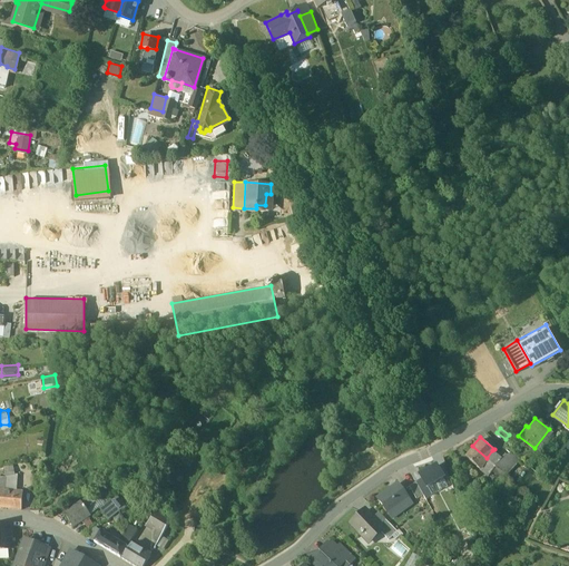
[(487,458),(472,446),(466,455),(479,467),(487,458)]
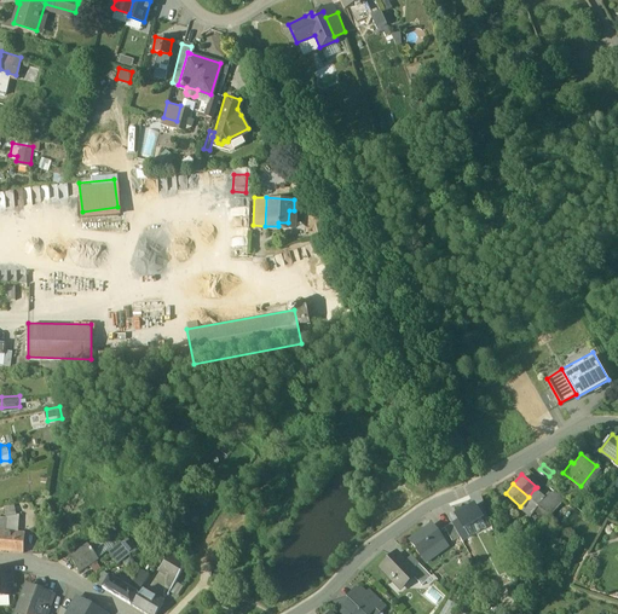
[(535,488),(529,497),(537,504),(543,496),(535,488)]
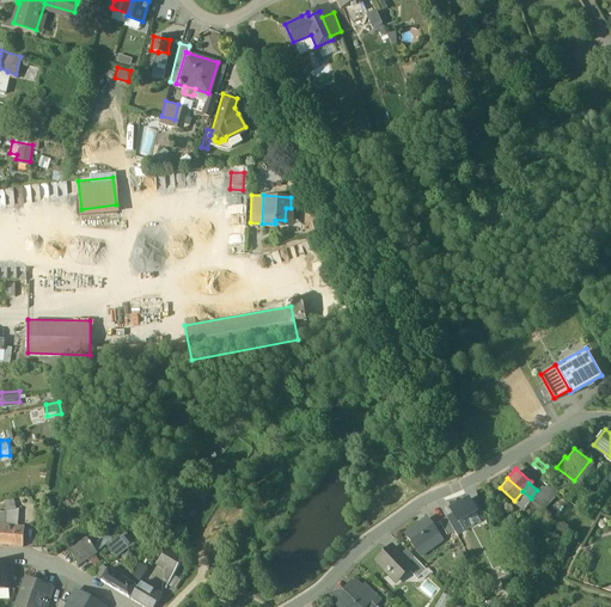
[(537,490),(531,498),(539,506),(543,508),(554,496),(542,484),(537,490)]
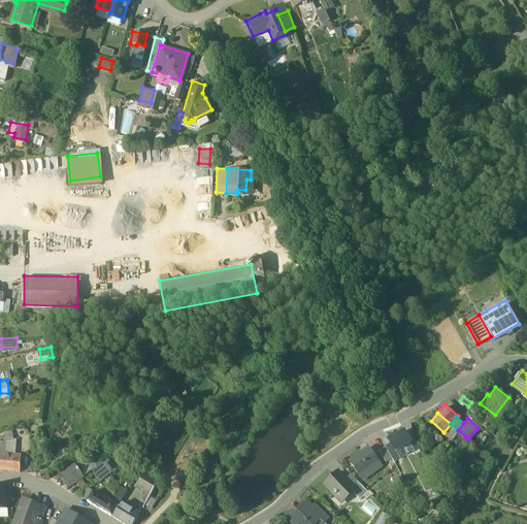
[(451,424),(443,432),(451,438),(456,432),(458,430),(451,424)]
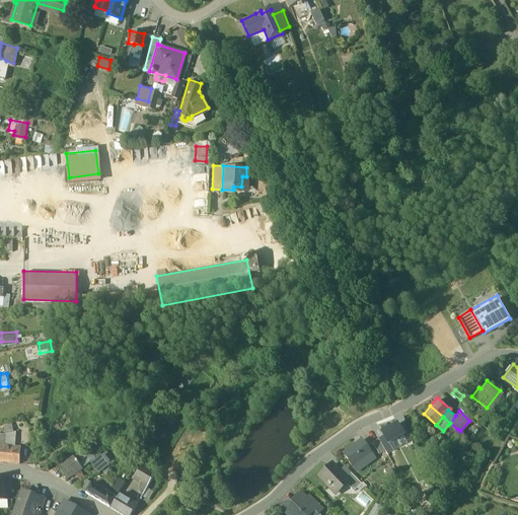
[(383,434),(388,442),(403,433),(396,421),(381,430),(383,434)]
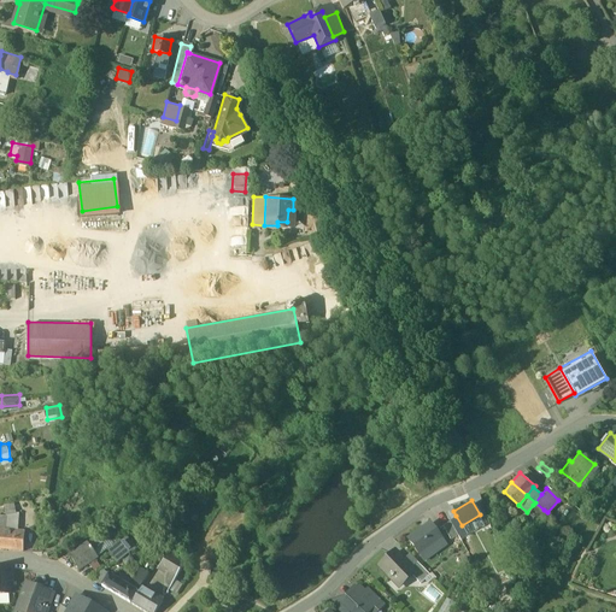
[(18,501),(6,501),(6,512),(7,512),(17,513),(18,501)]
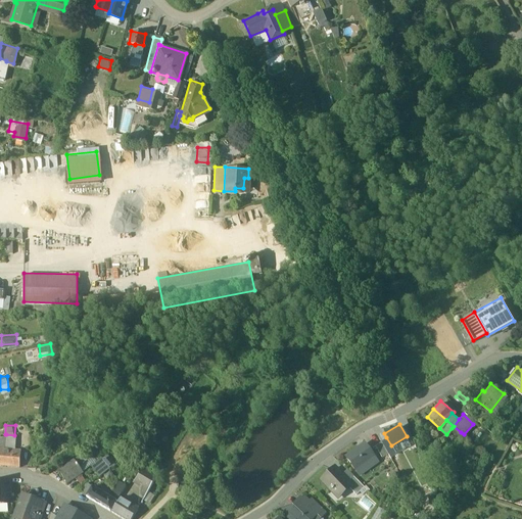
[(454,426),(452,428),(457,433),(455,434),(458,436),(461,432),(454,426)]
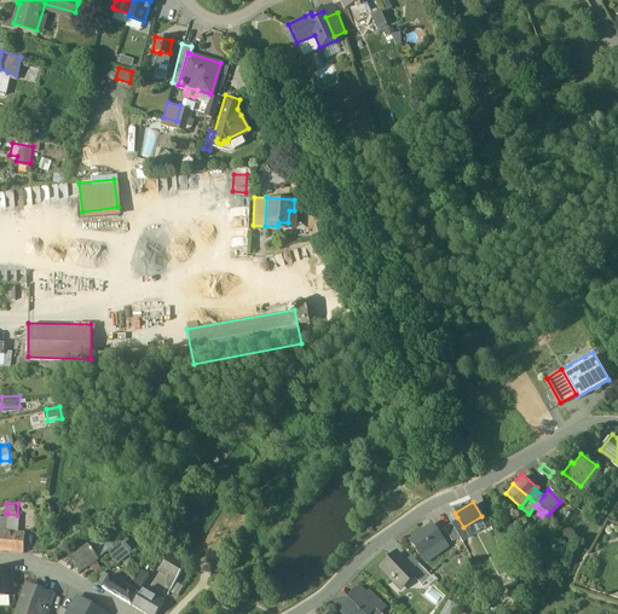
[(468,536),(463,527),(457,517),(451,521),(458,533),(461,540),(468,536)]
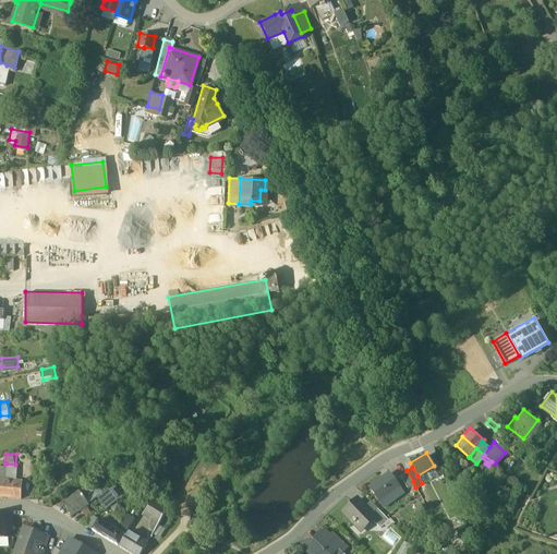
[(406,469),(399,473),(407,485),(413,481),(407,470),(406,469)]
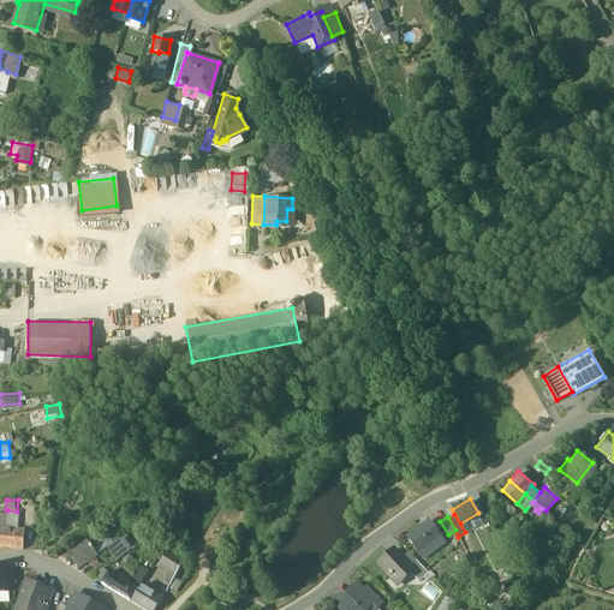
[(120,526),(112,519),(107,524),(115,531),(120,526)]
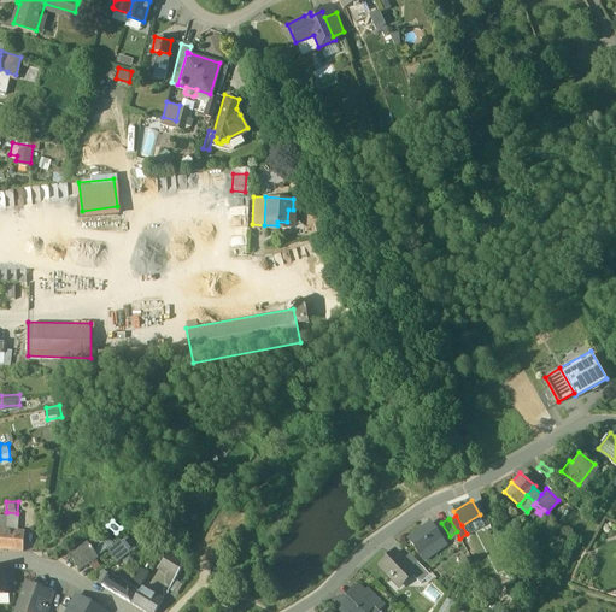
[(429,521),(408,535),(420,552),(440,537),(429,521)]
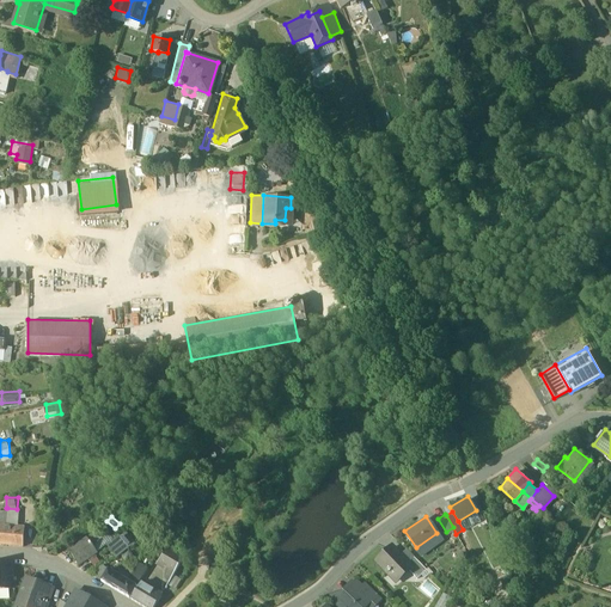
[(24,525),(0,523),(0,540),(24,543),(24,525)]
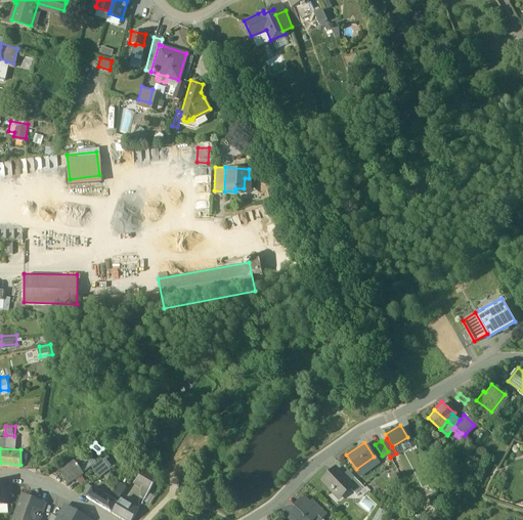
[(81,452),(58,469),(69,479),(87,466),(82,460),(85,457),(81,452)]
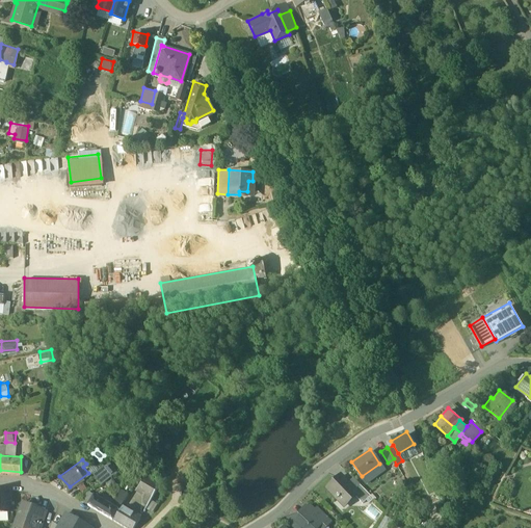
[(94,473),(101,481),(115,469),(108,460),(94,473)]
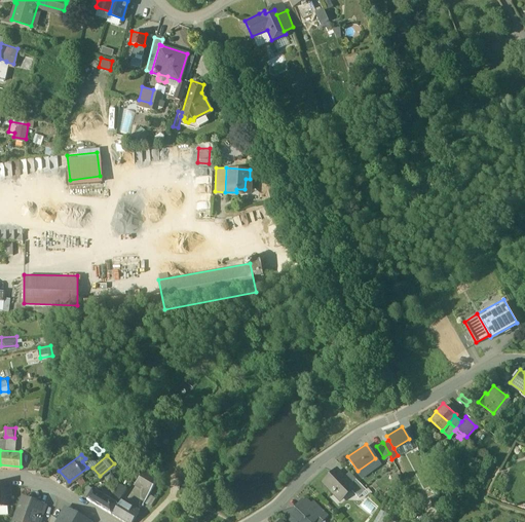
[(349,482),(336,469),(323,481),(333,491),(335,489),(341,495),(349,487),(352,485),(349,482)]
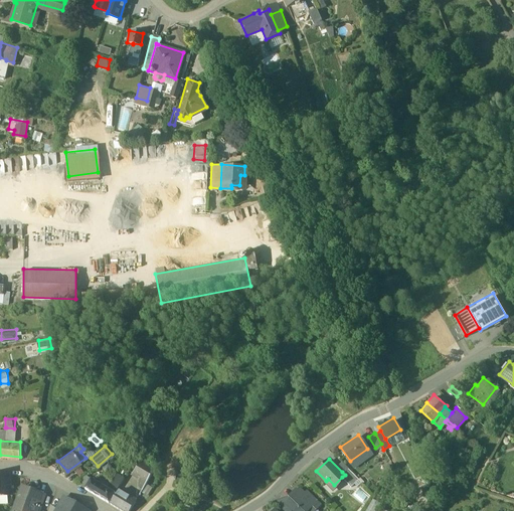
[(153,467),(140,460),(133,471),(138,474),(137,484),(141,487),(153,467)]
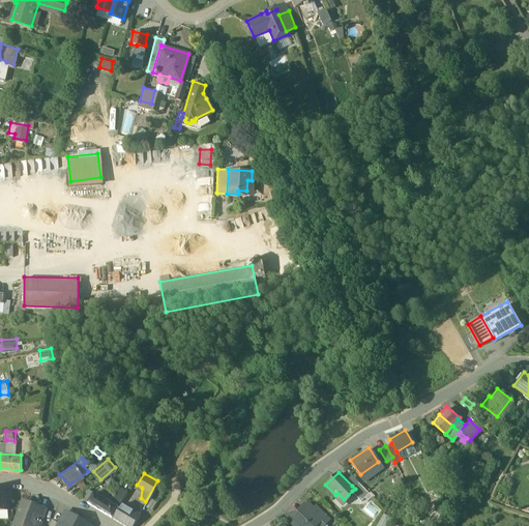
[(368,491),(357,480),(352,486),(355,489),(352,491),(360,499),(368,491)]
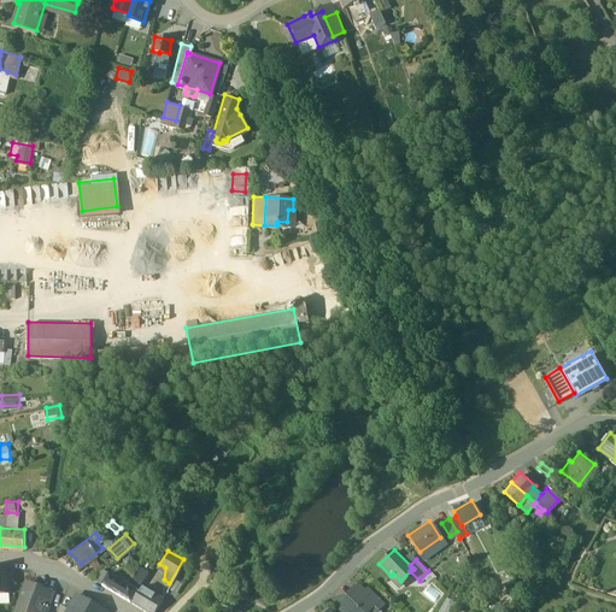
[(7,564),(0,563),(0,590),(9,590),(9,578),(11,576),(11,571),(7,569),(7,564)]
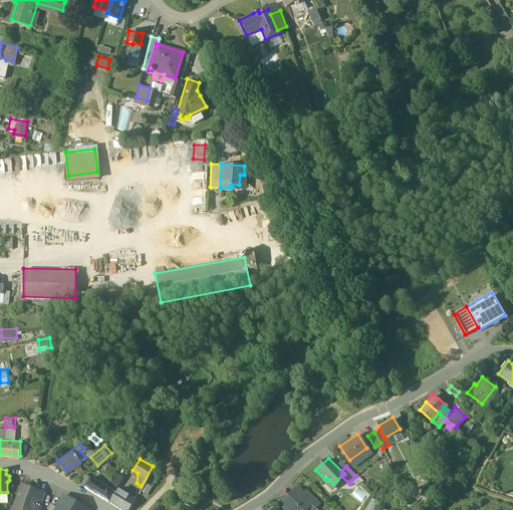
[(117,470),(112,478),(111,477),(109,479),(112,481),(108,487),(113,490),(117,484),(123,474),(117,470)]
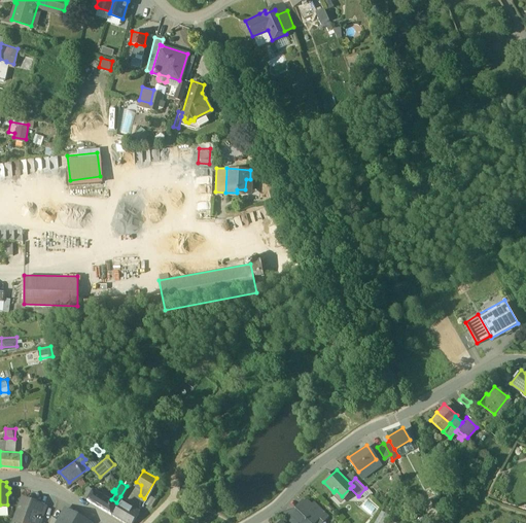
[(111,499),(92,488),(86,497),(110,512),(116,502),(111,499)]
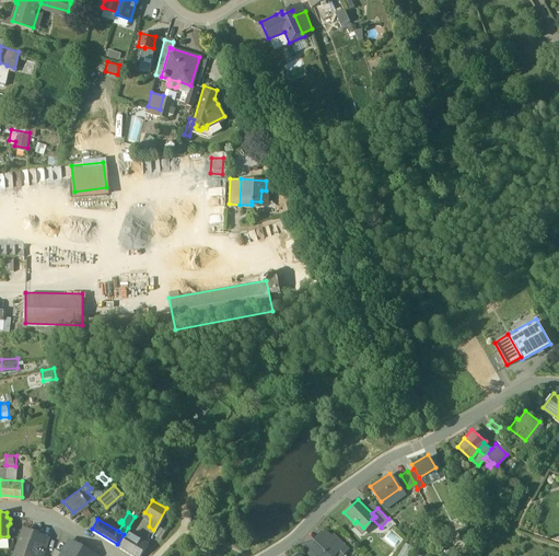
[(43,533),(24,526),(15,552),(26,555),(34,555),(37,546),(43,533)]
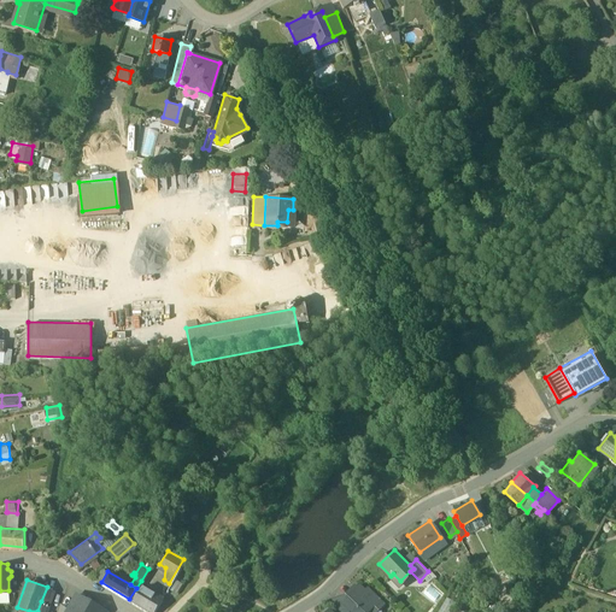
[(341,599),(341,600),(350,608),(353,611),(365,611),(380,598),(367,586),(364,588),(358,582),(341,599)]
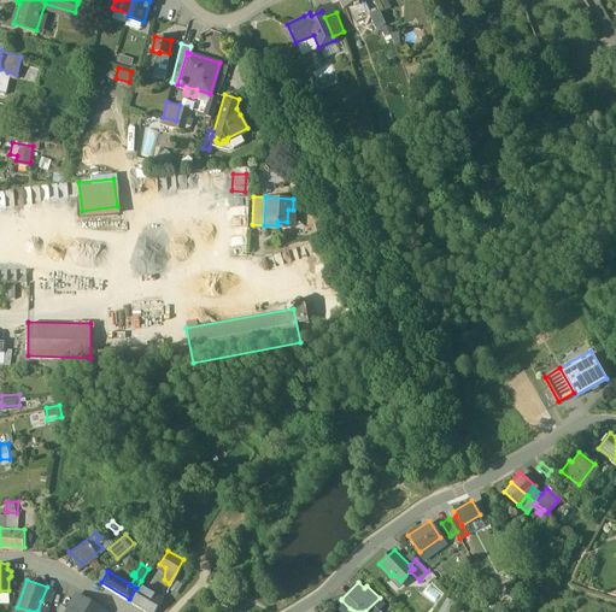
[(162,595),(142,584),(132,600),(152,611),(162,595)]
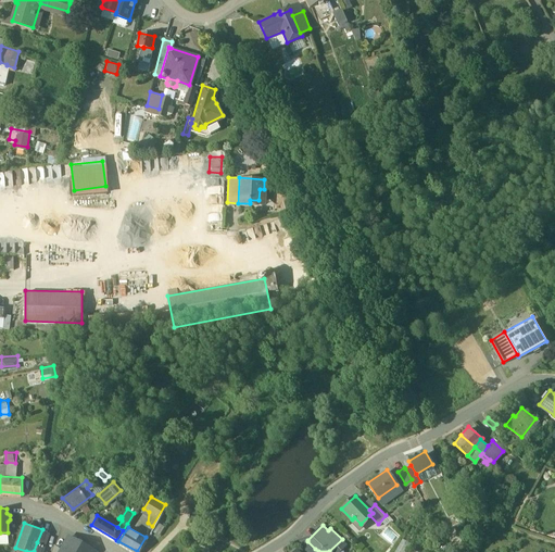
[(42,529),(37,542),(43,544),(49,530),(42,529)]
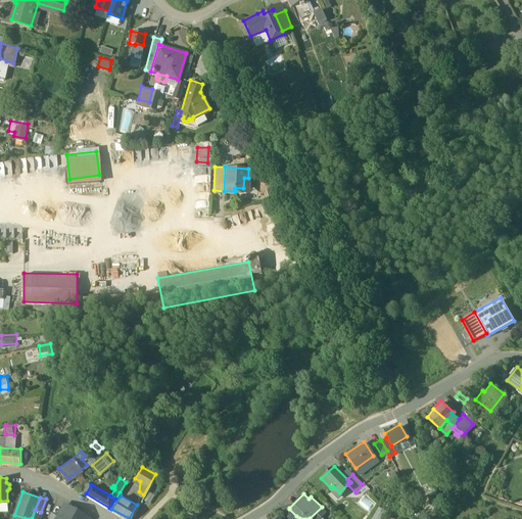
[(70,518),(77,509),(64,502),(57,514),(54,518),(70,518)]
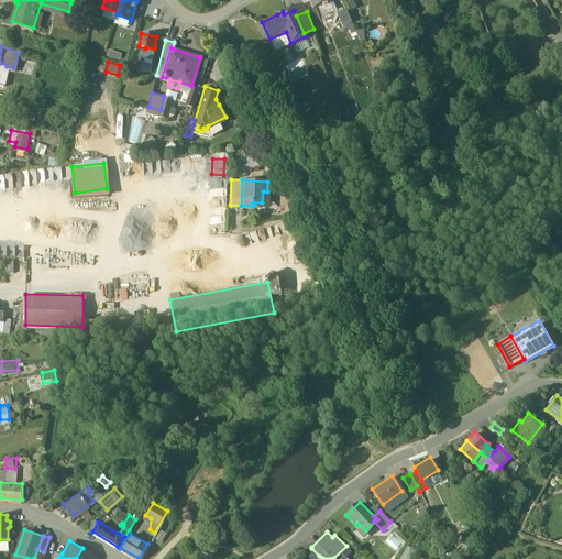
[(316,558),(319,556),(311,548),(311,547),(309,545),(304,551),(311,558),(316,558)]
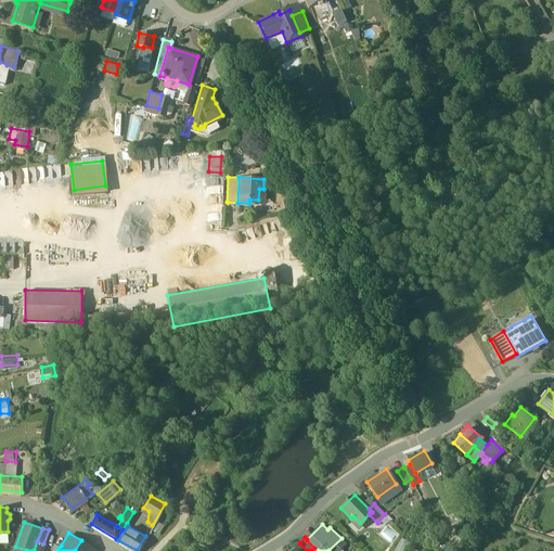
[(81,540),(75,550),(93,550),(95,548),(81,540)]
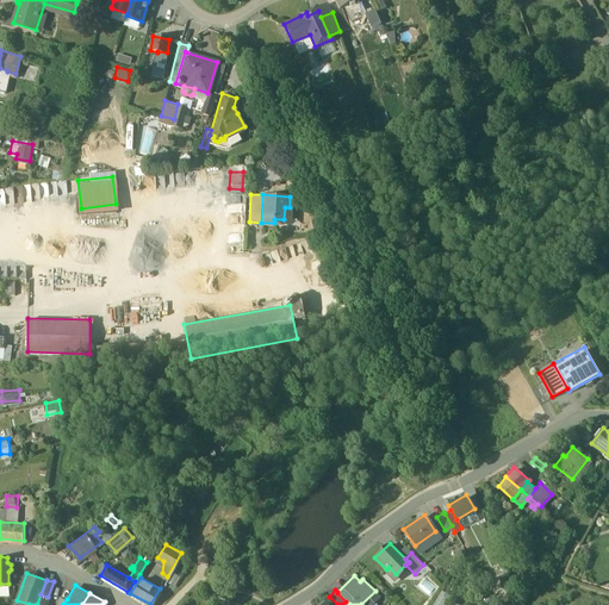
[(44,604),(48,597),(41,594),(37,604),(44,604)]
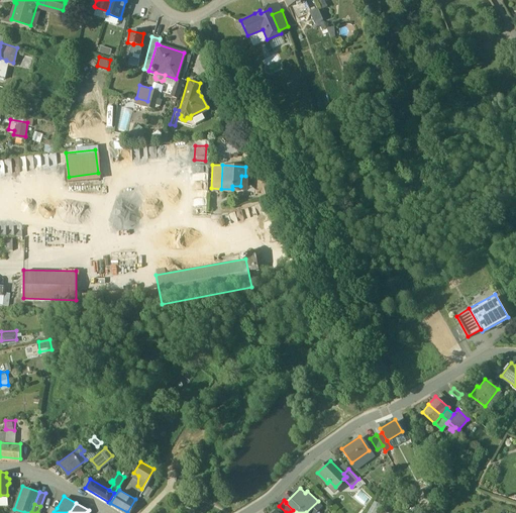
[(54,512),(57,508),(49,504),(45,512),(54,512)]
